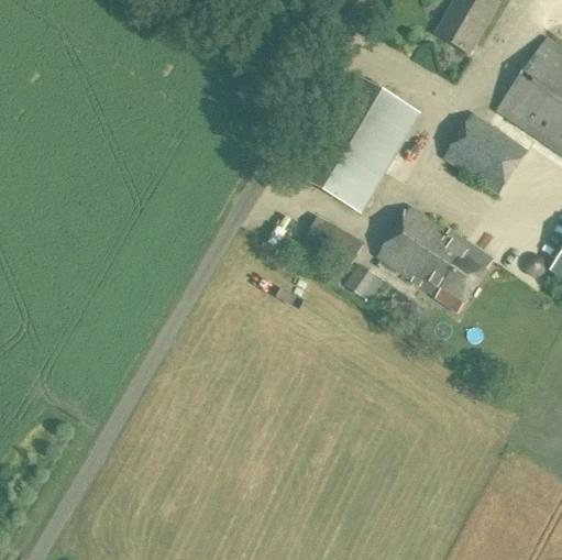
[(465,54),(498,1),(496,0),(454,0),(433,34),(465,54)]
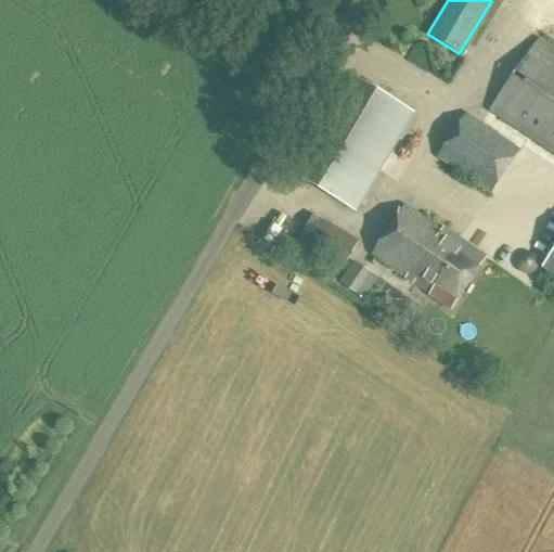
[(553,151),(553,46),(538,36),(489,107),(553,151)]
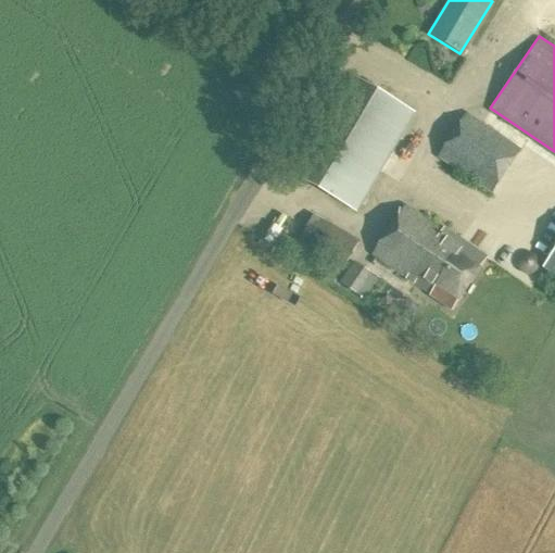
[(355,209),(414,112),(354,76),(295,173),(355,209)]
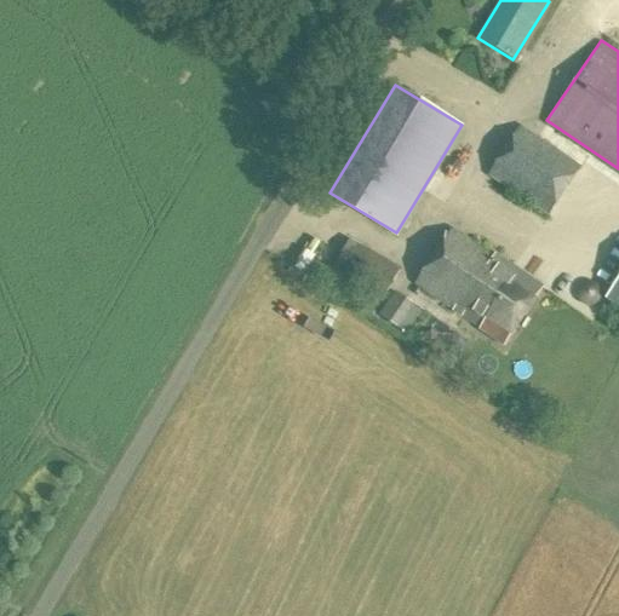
[(546,213),(580,166),(521,125),(487,172),(546,213)]
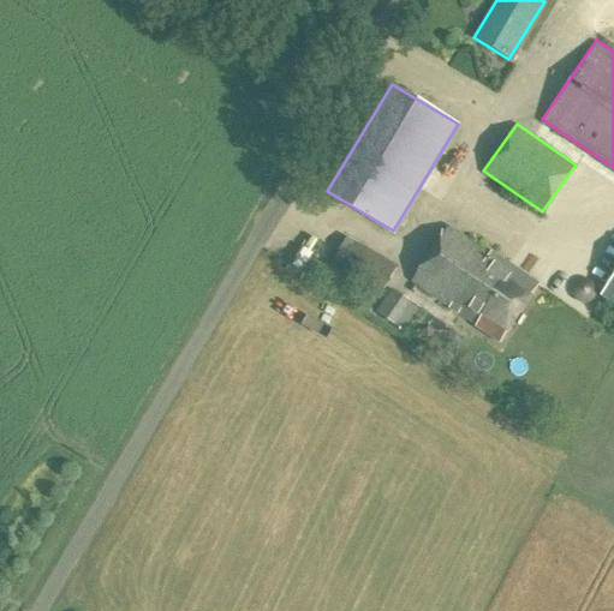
[(490,251),(489,252),(448,225),(412,277),(477,322),(475,324),(499,340),(537,282),(490,251)]
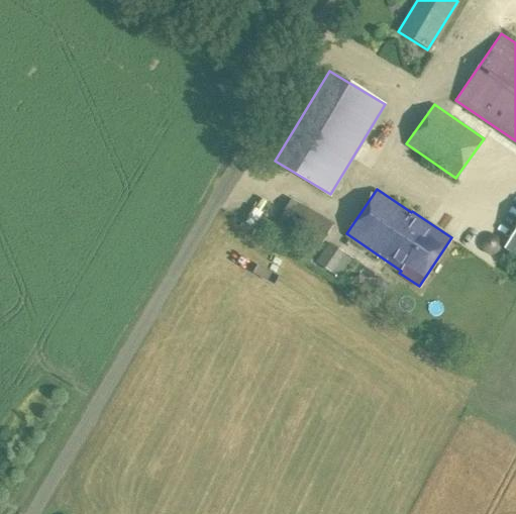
[(319,245),(333,223),(291,198),(278,221),(319,245)]
